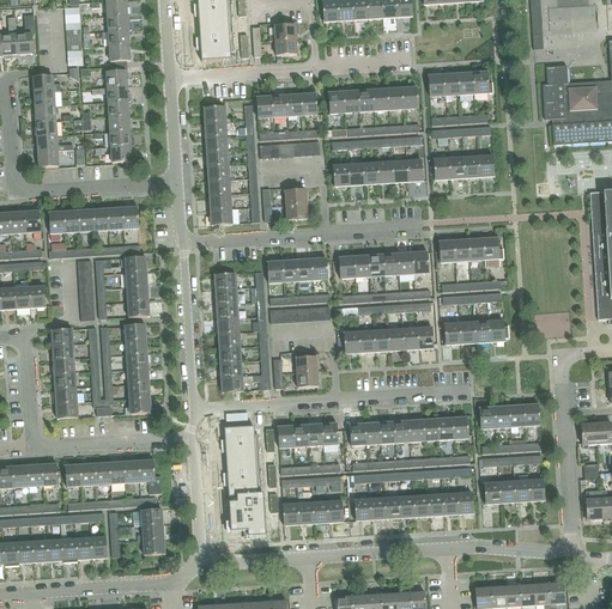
[(105,0),(107,14),(126,13),(126,0),(105,0)]
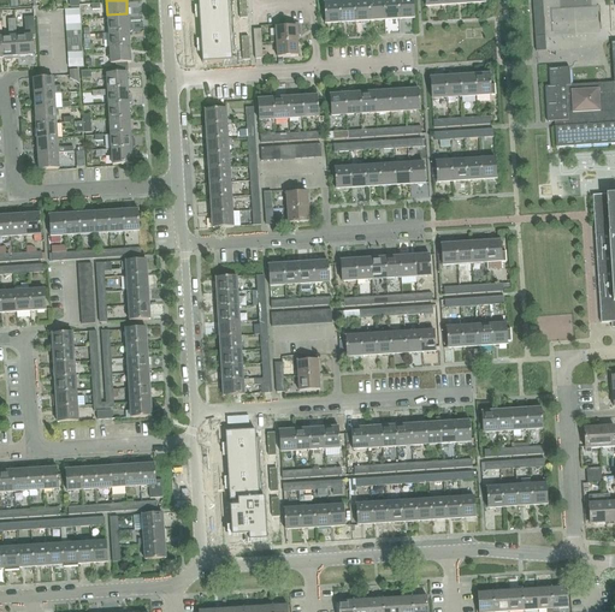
[(197,0),(197,3),(199,15),(200,36),(200,48),(201,60),(231,58),(231,54),(229,22),(226,0),(197,0)]
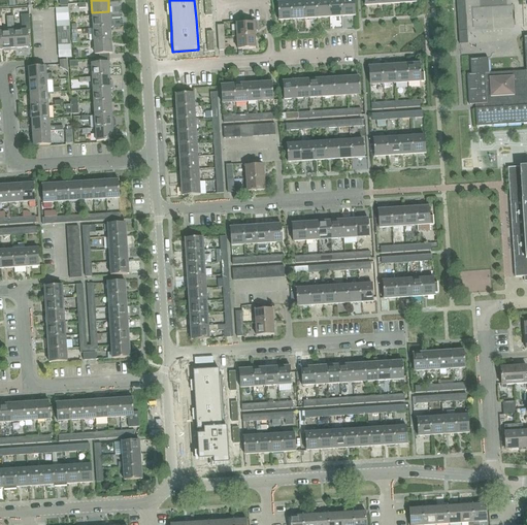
[(291,17),(290,0),(276,1),(277,18),(291,17)]
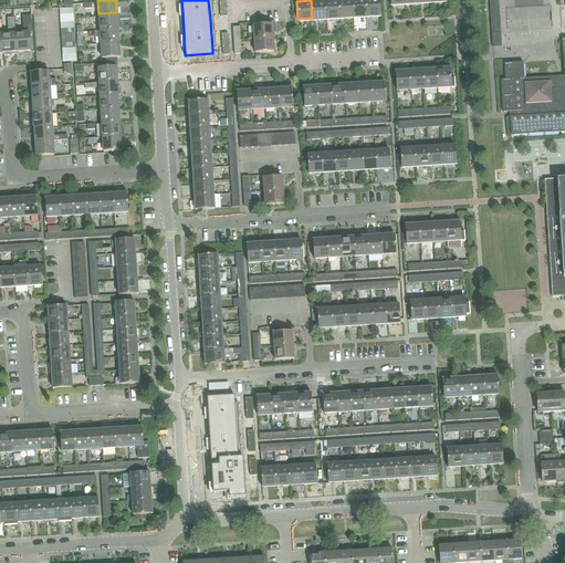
[(325,18),(324,0),(311,0),(312,18),(325,18)]
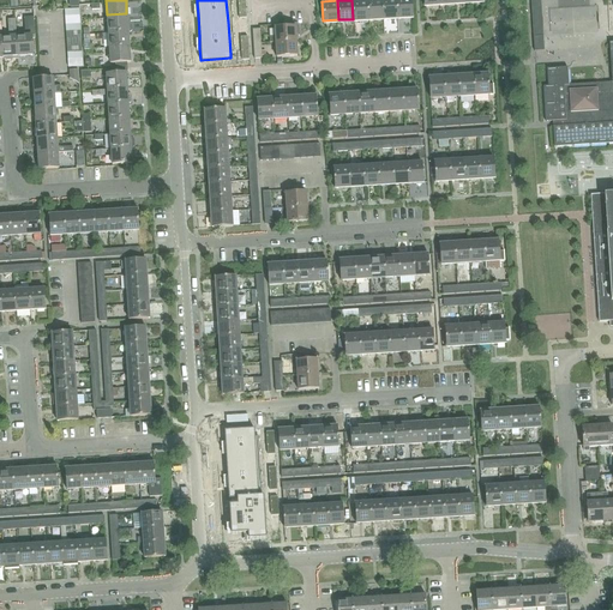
[(367,18),(366,0),(352,0),(353,19),(367,18)]
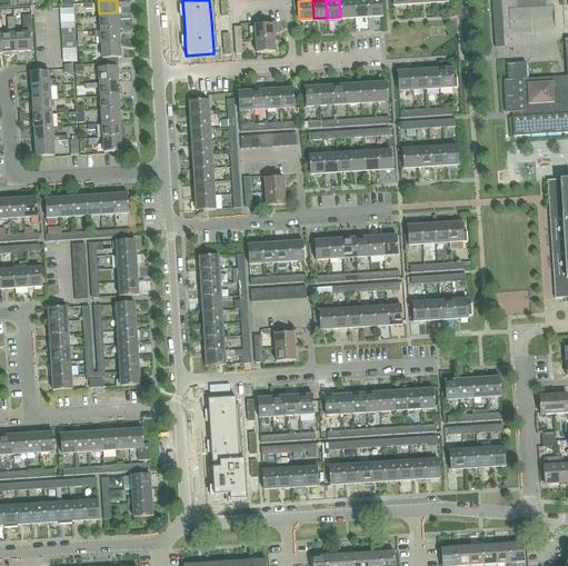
[(354,16),(352,0),(339,0),(340,17),(354,16)]
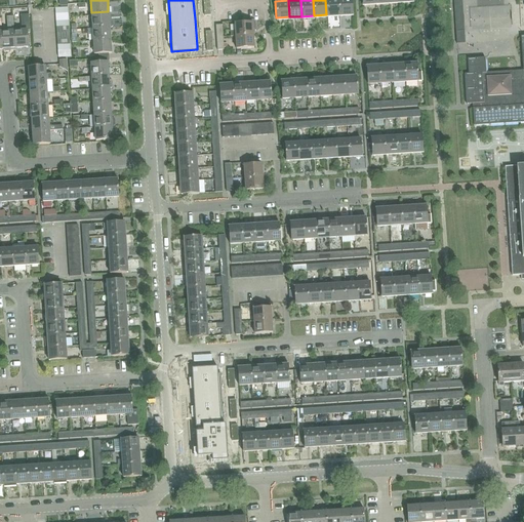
[(325,0),(326,14),(339,14),(337,0),(325,0)]
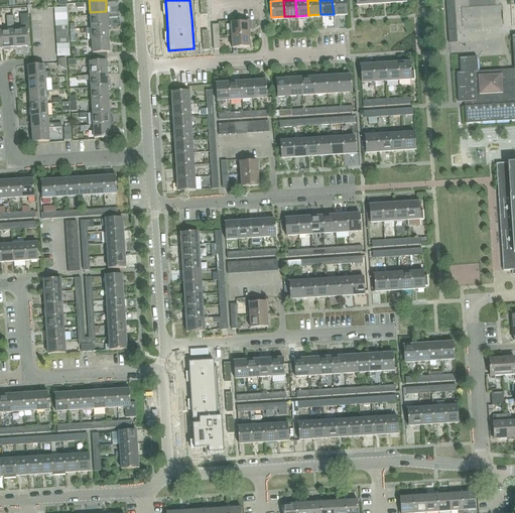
[(332,0),(334,14),(346,13),(345,0),(332,0)]
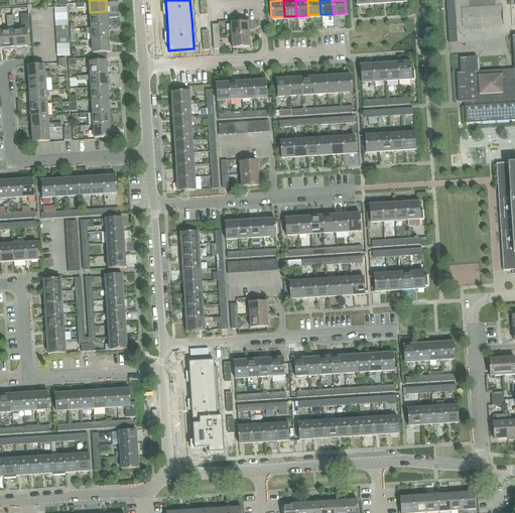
[(27,43),(26,27),(28,27),(27,11),(19,12),(20,27),(13,27),(14,44),(27,43)]
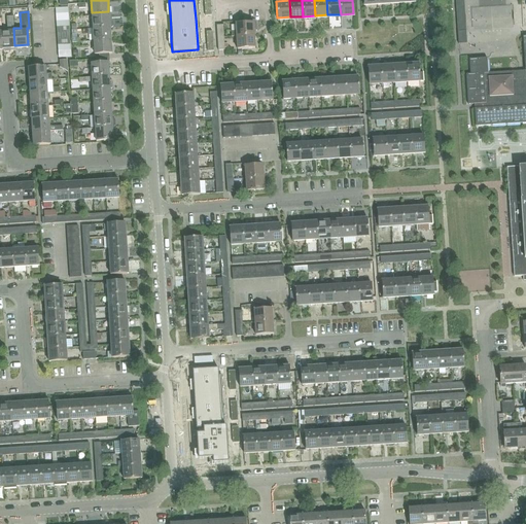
[(92,12),(93,26),(109,25),(111,25),(112,23),(112,18),(110,16),(109,16),(108,11),(92,12)]
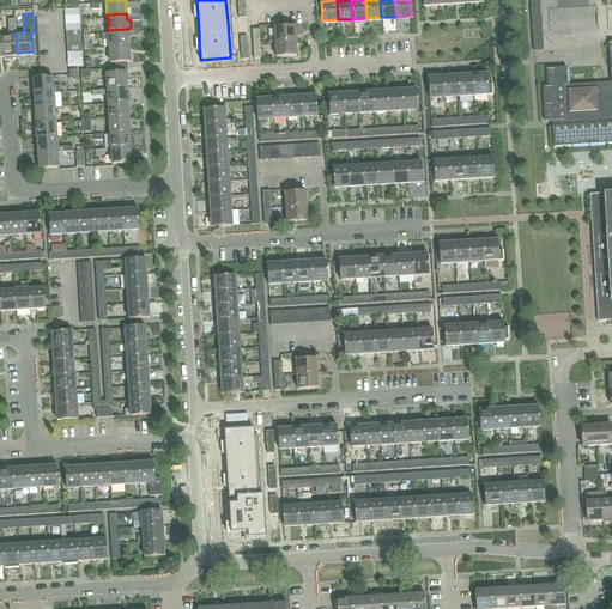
[(0,34),(2,54),(4,54),(4,56),(11,56),(11,53),(17,53),(16,32),(14,16),(7,17),(7,34),(0,34)]
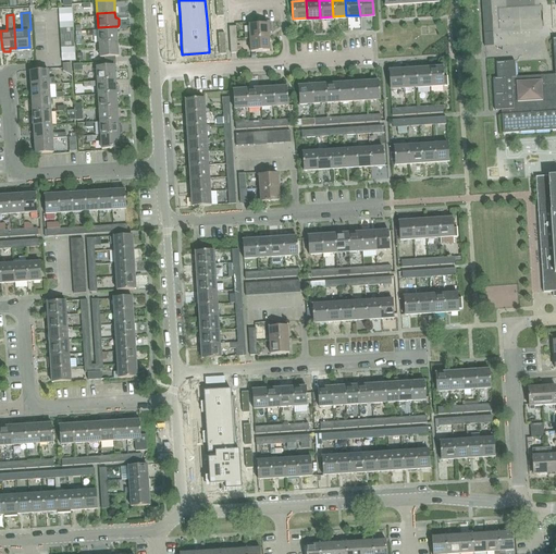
[(249,36),(268,35),(268,29),(270,29),(270,21),(268,20),(258,20),(258,22),(248,22),(248,29),(244,31),(244,36),(249,35),(249,36)]
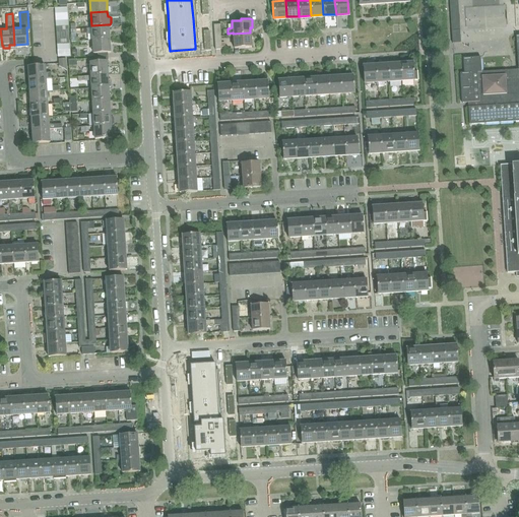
[(91,25),(91,39),(109,38),(108,24),(91,25)]
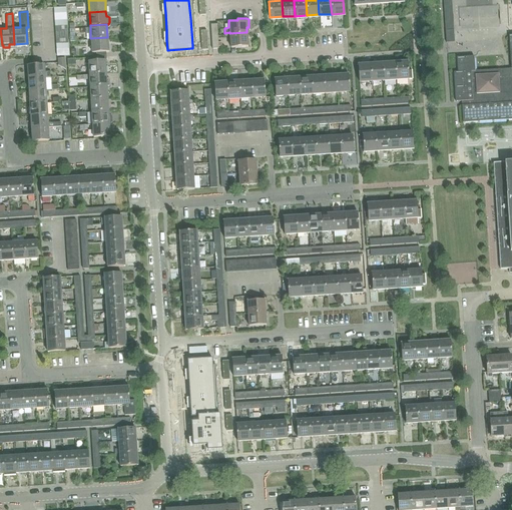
[(445,28),(446,40),(454,40),(453,28),(445,28)]
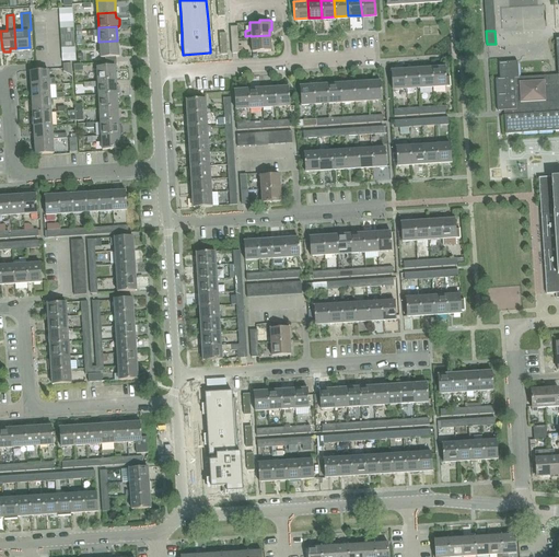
[(269,35),(251,36),(251,50),(270,49),(269,35)]
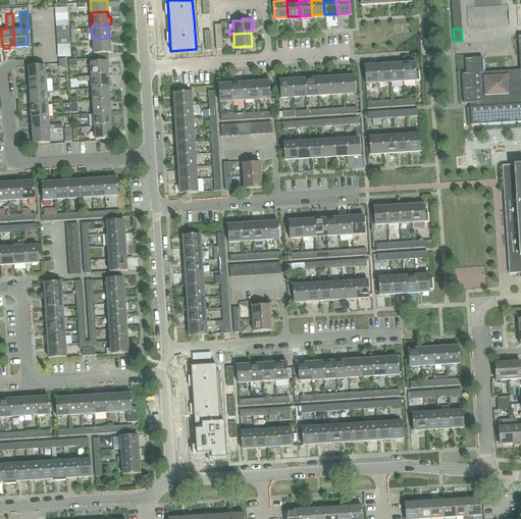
[(520,33),(518,34),(520,67),(483,69),(482,55),(464,56),(465,71),(461,71),(463,101),(469,101),(470,122),(520,119),(520,33)]
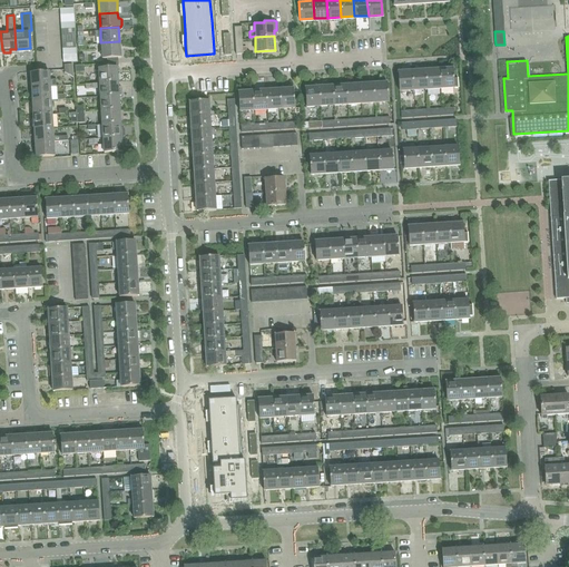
[(119,41),(100,42),(101,56),(120,55),(119,41)]
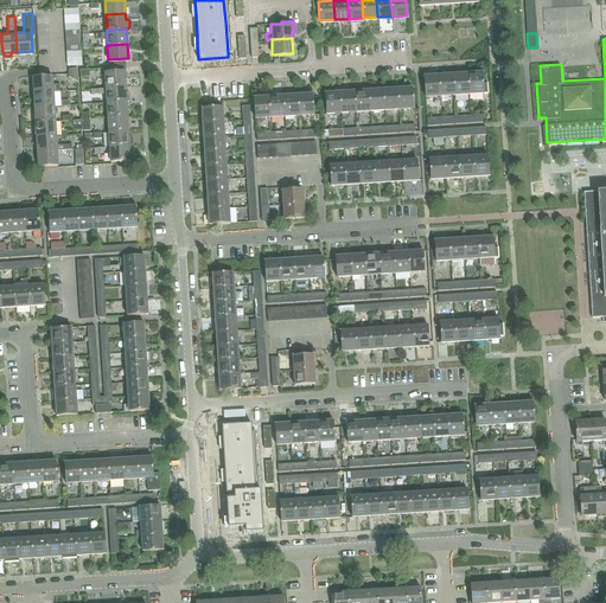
[(68,74),(77,79),(76,65),(67,66),(68,74)]
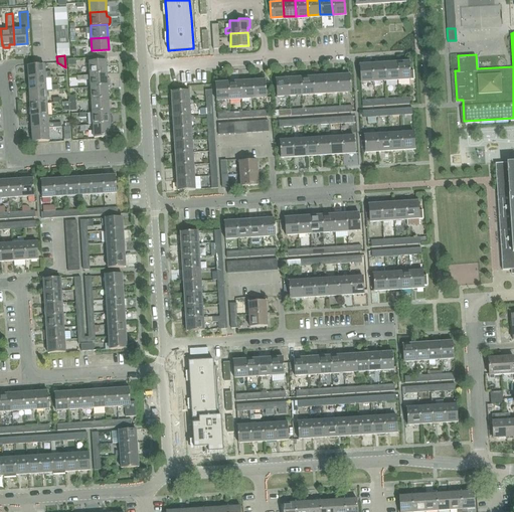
[(106,58),(97,59),(96,55),(90,56),(90,59),(89,59),(89,72),(106,71),(106,58)]
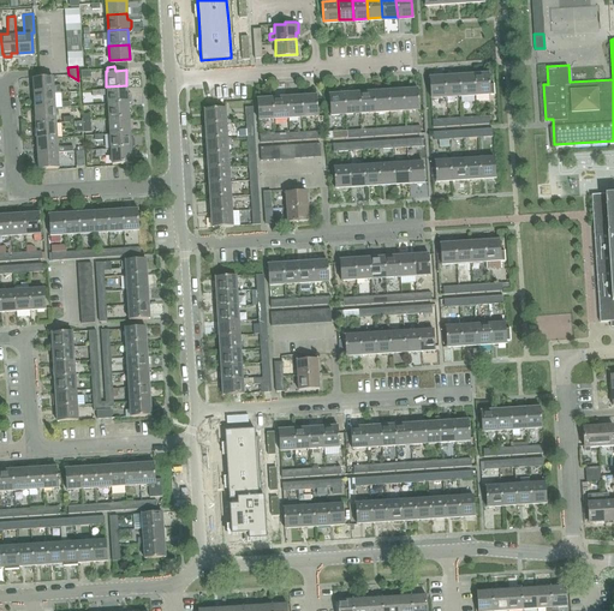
[(474,72),(459,73),(460,94),(475,94),(474,72)]
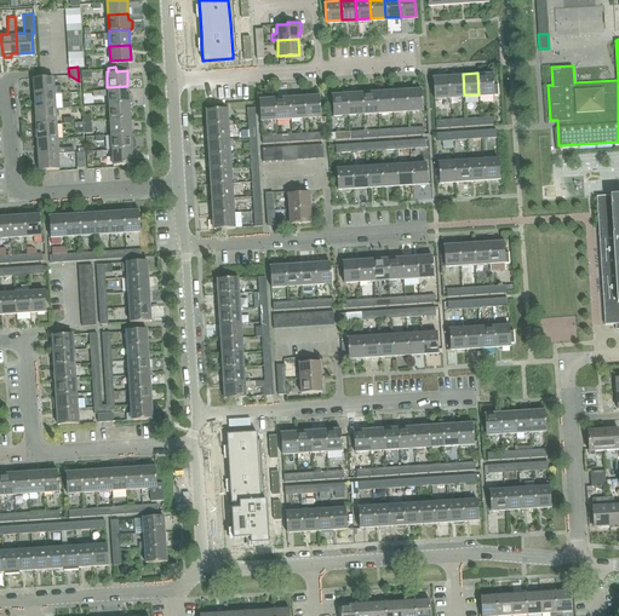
[(493,73),(477,73),(479,95),(494,93),(498,93),(498,82),(497,82),(493,84),(493,73)]
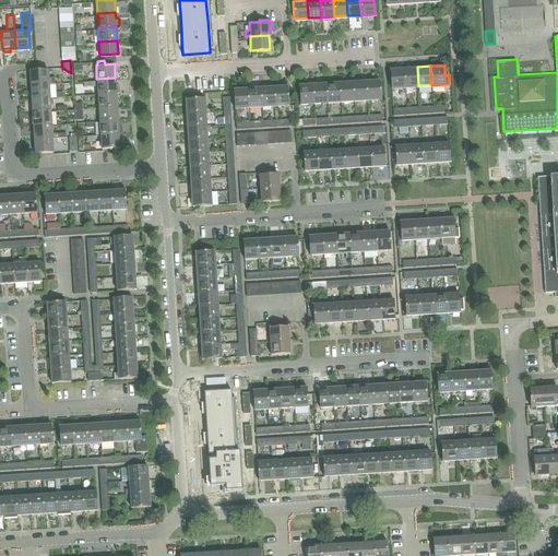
[(417,67),(403,68),(404,86),(418,85),(417,67)]
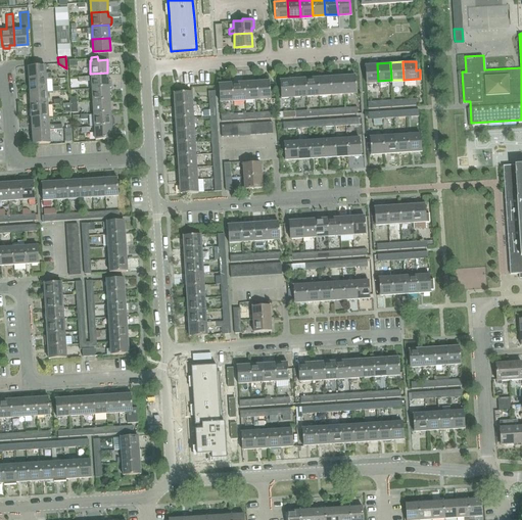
[(45,63),(28,64),(28,78),(46,77),(50,76),(50,71),(45,71),(45,63)]
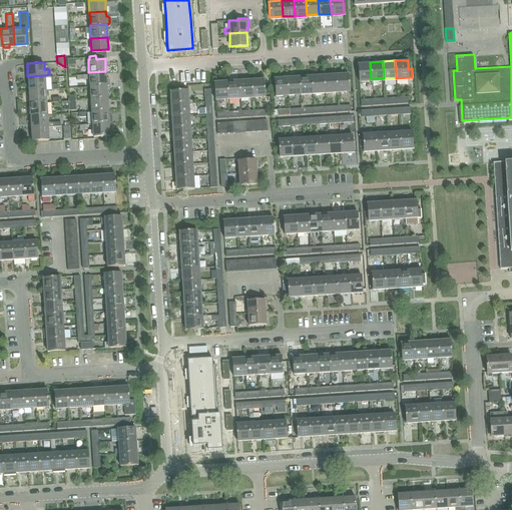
[(371,79),(370,62),(357,62),(359,80),(371,79)]
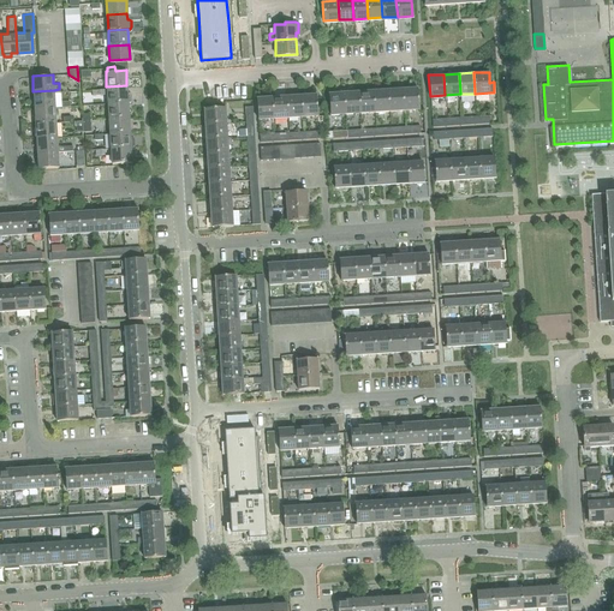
[(106,87),(107,101),(127,100),(130,100),(131,99),(131,93),(129,91),(127,91),(126,85),(106,87)]
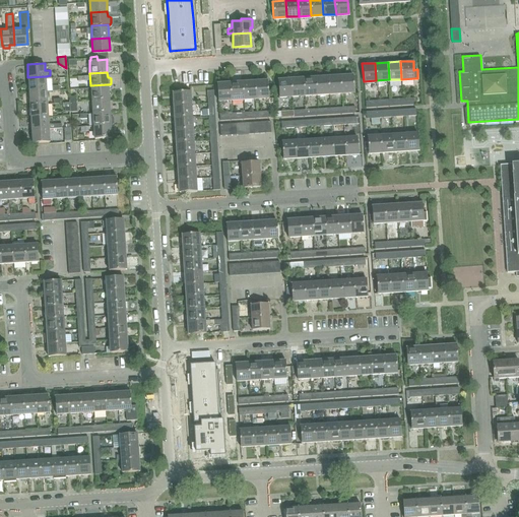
[(340,74),(341,91),(353,90),(352,73),(340,74)]
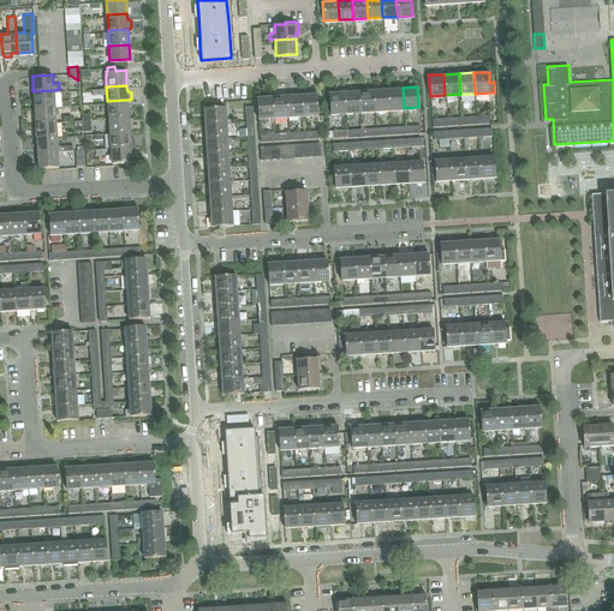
[(389,109),(404,108),(403,88),(388,89),(389,109)]
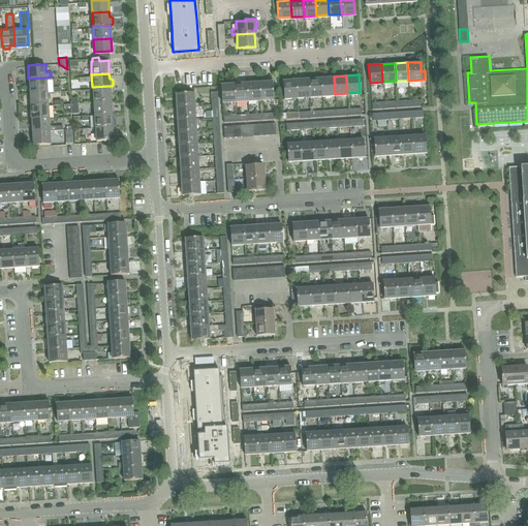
[(335,94),(334,76),(320,78),(322,95),(335,94)]
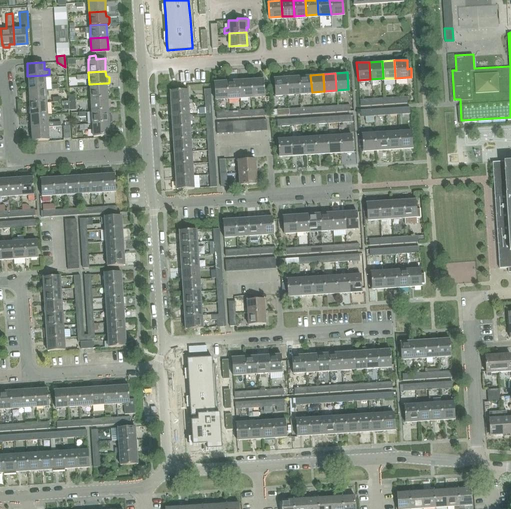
[(27,76),(28,88),(45,87),(45,75),(27,76)]
